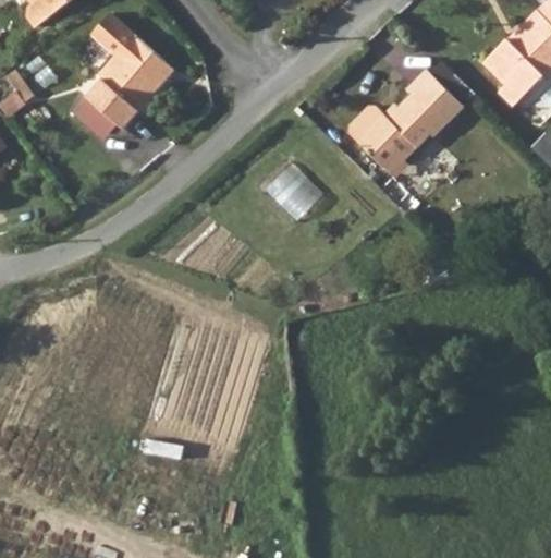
[(41,0),(27,0),(29,3),(25,5),(25,15),(35,28),(52,14),(41,0)]
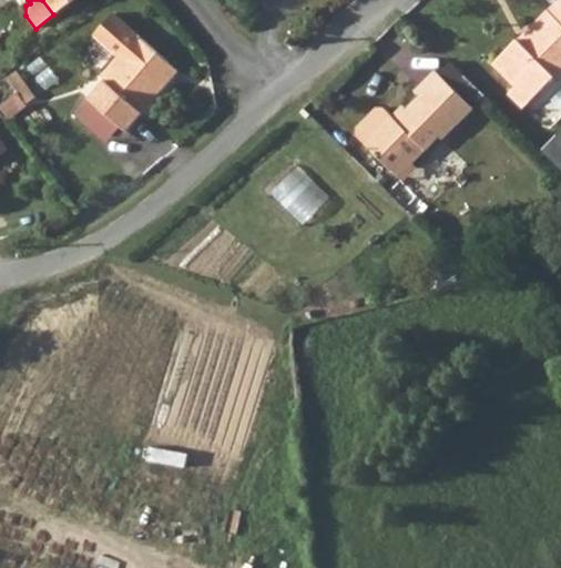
[(42,0),(53,14),(72,0),(42,0)]
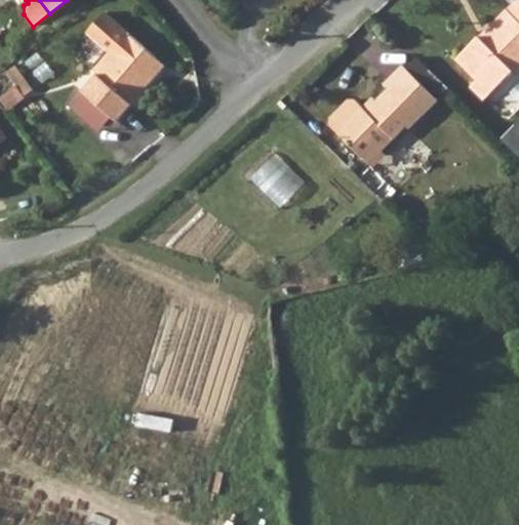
[(518,0),(512,0),(455,56),(474,76),(464,86),(478,101),(505,76),(518,61),(518,0)]
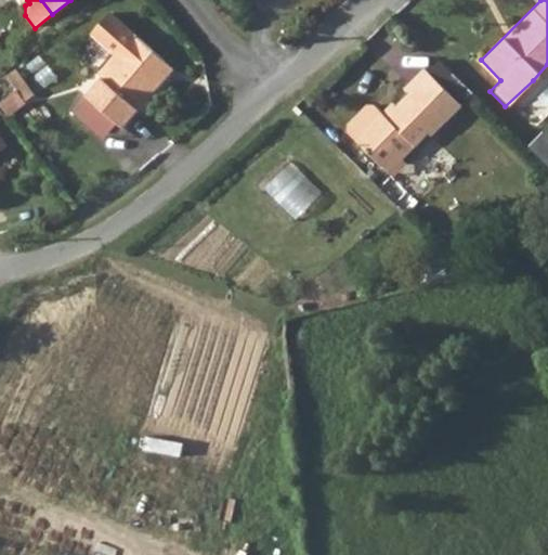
[(160,71),(158,66),(161,62),(132,35),(95,76),(100,79),(85,97),(121,130),(168,79),(159,71),(160,71)]
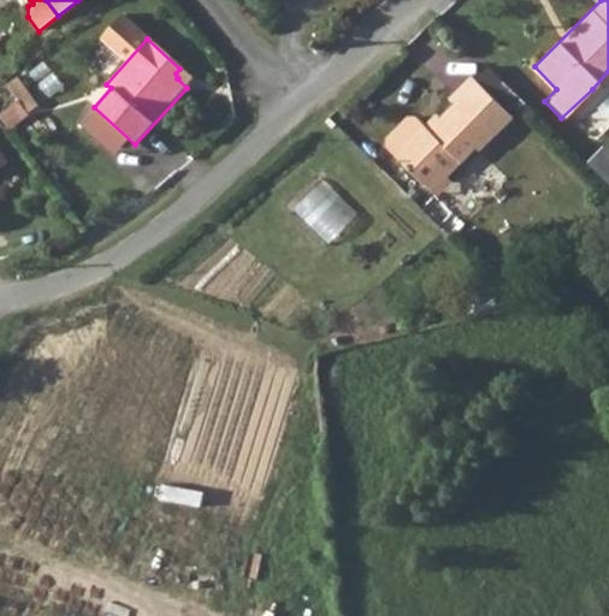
[(178,78),(177,78),(187,88),(193,81),(179,69),(176,73),(178,78)]
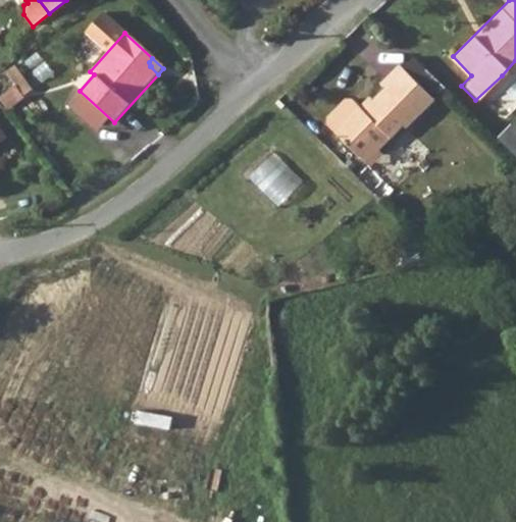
[(515,60),(502,75),(506,79),(515,66),(515,60)]
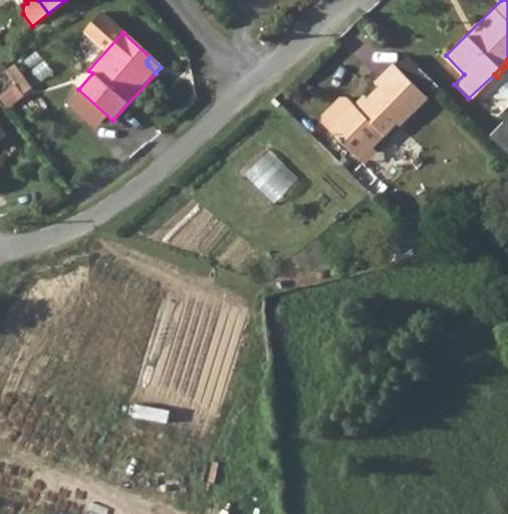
[(350,152),(363,140),(371,147),(396,123),(408,133),(415,133),(434,113),(434,105),(392,62),(372,80),(376,84),(363,97),(365,99),(357,108),(353,104),(328,127),(350,152)]
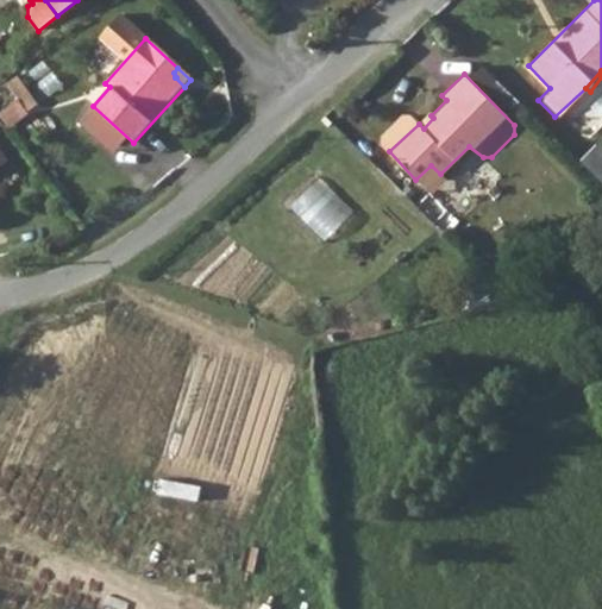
[(17,105),(1,110),(5,123),(36,112),(22,75),(7,80),(17,105)]
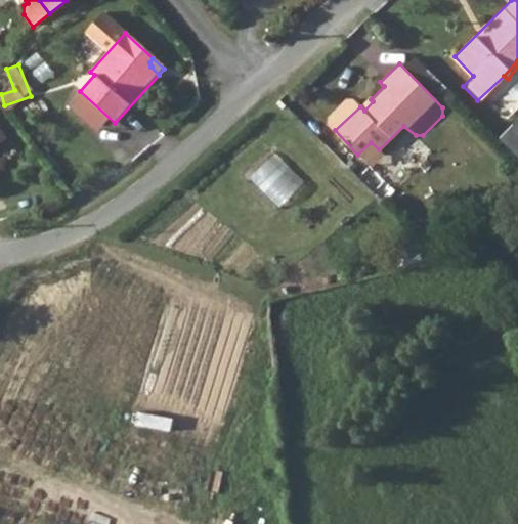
[(517,123),(517,122),(501,135),(517,156),(517,123)]
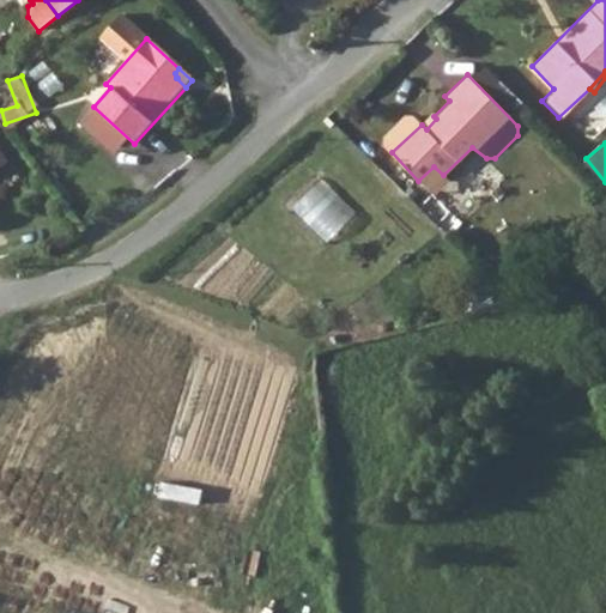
[(434,167),(418,181),(431,193),(447,178),(443,175),(434,167)]
